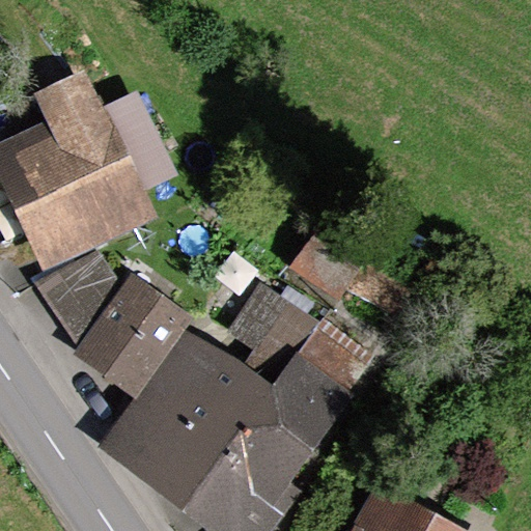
[(158,217),(144,190),(177,174),(137,89),(103,106),(84,67),(32,92),(46,121),(0,142),(0,185),(42,272),(98,246),(158,217)]
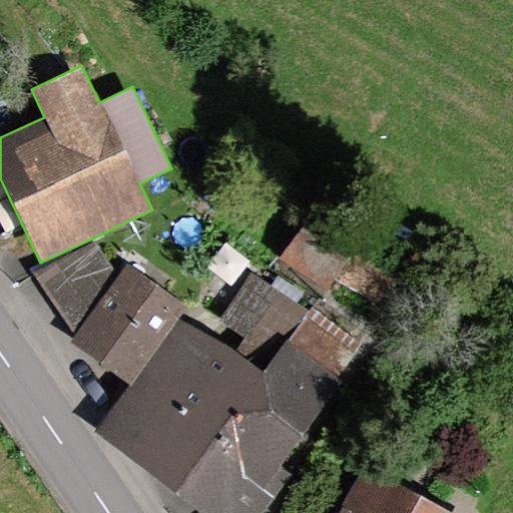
[(304,223),(277,261),(324,295),(351,259),(304,223)]
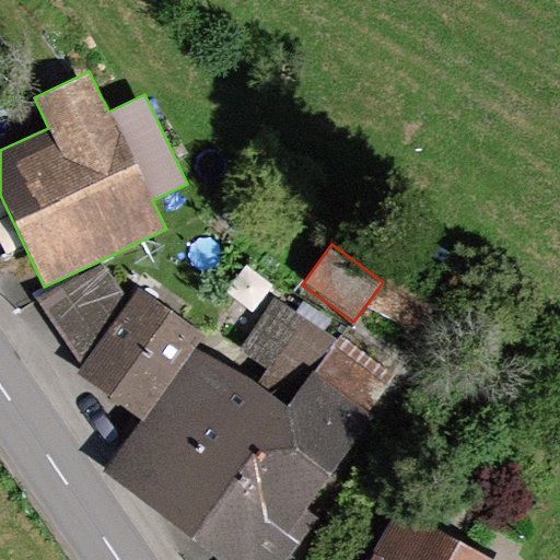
[(138,287),(130,299),(103,259),(44,287),(34,292),(82,366),(76,375),(141,421),(195,345),(203,333),(138,287)]
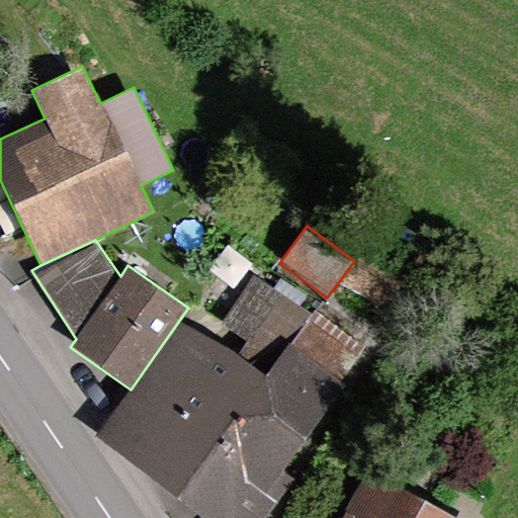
[(310,307),(257,269),(220,322),(247,341),(235,357),(180,319),(131,390),(95,439),(175,496),(310,307)]
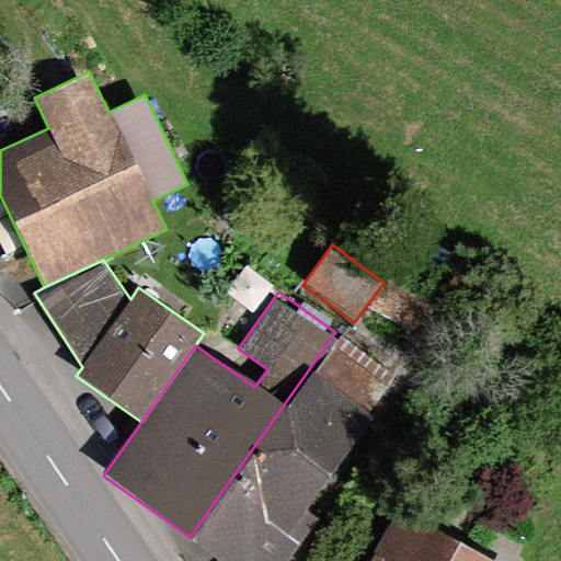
[(398,376),(335,332),(190,537),(224,560),(300,560),(327,524),(305,508),(398,376)]
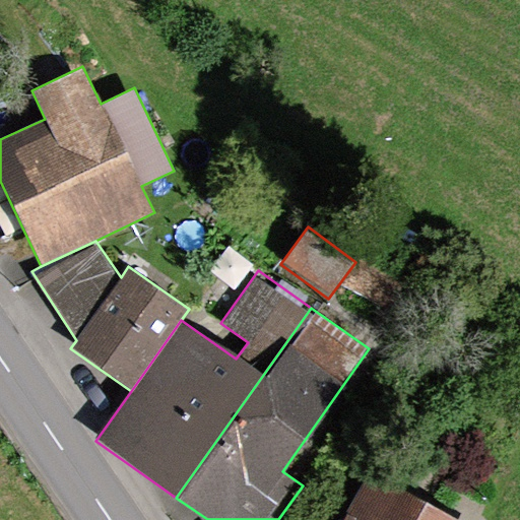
[(450,519),(350,462),(318,519),(450,519)]
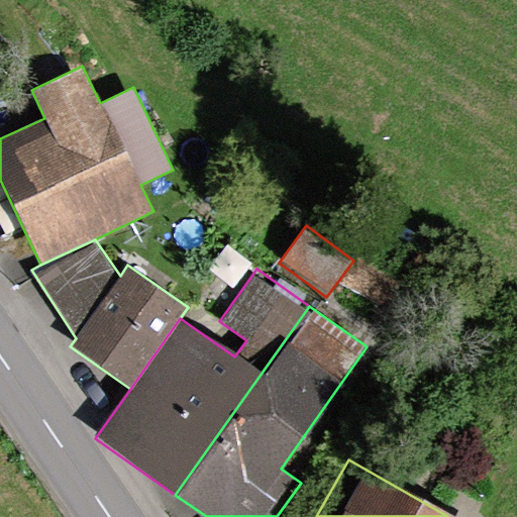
All buildings are outlined.
